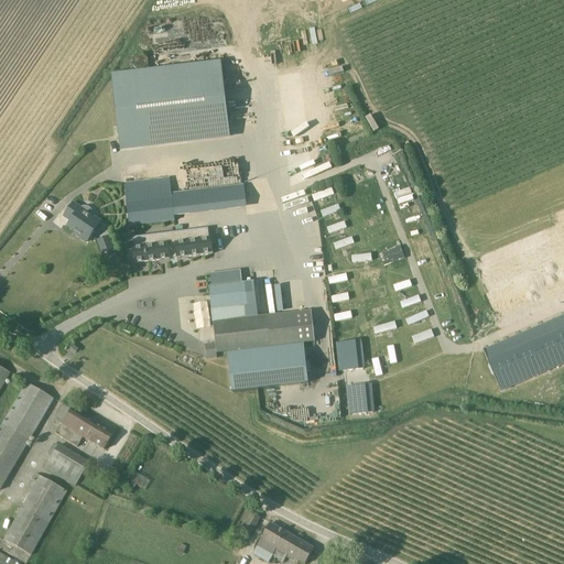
[(221,63),(111,75),(119,141),(229,128),(221,63)]
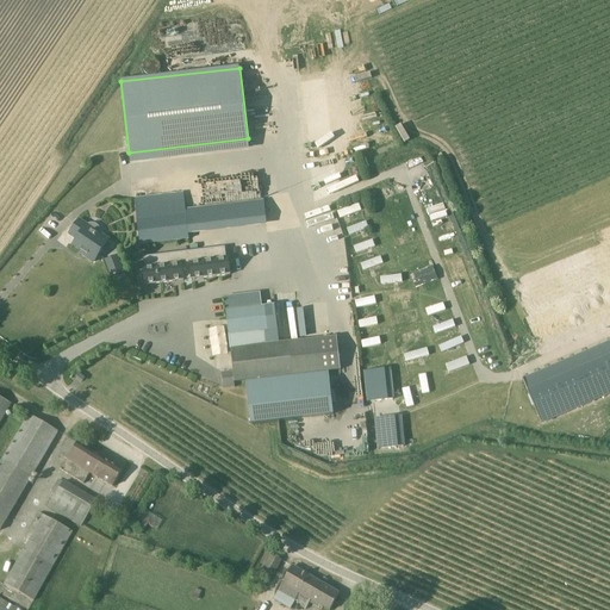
[(184,194),(135,199),(141,244),(190,240),(188,229),(266,221),(263,201),(186,210),(184,194)]
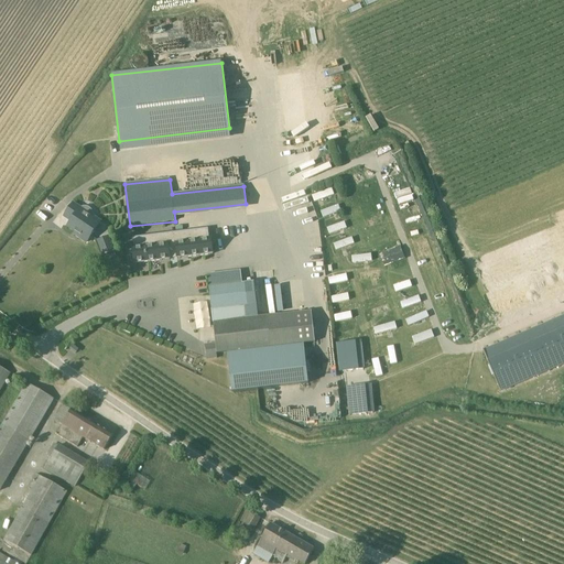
[(393,192),(398,203),(414,198),(410,186),(393,192)]
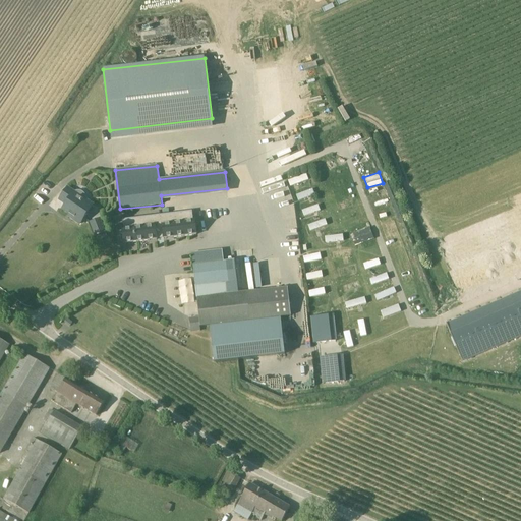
[(289,185),(308,181),(307,175),(287,178),(289,185)]
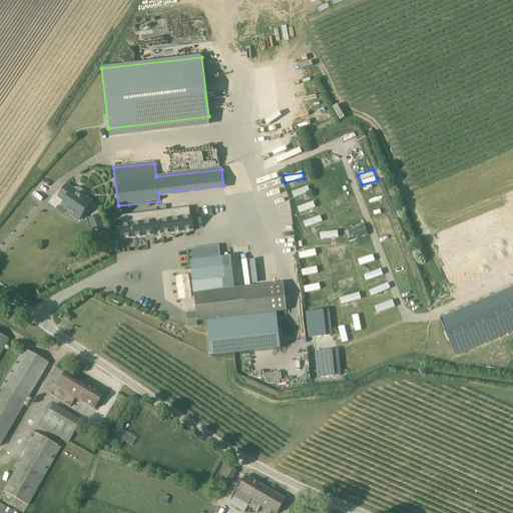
[(75,188),(72,189),(66,185),(58,196),(65,201),(61,206),(73,213),(71,215),(79,220),(91,201),(85,197),(84,194),(83,191),(82,190),(80,188),(78,188),(76,188),(75,188)]
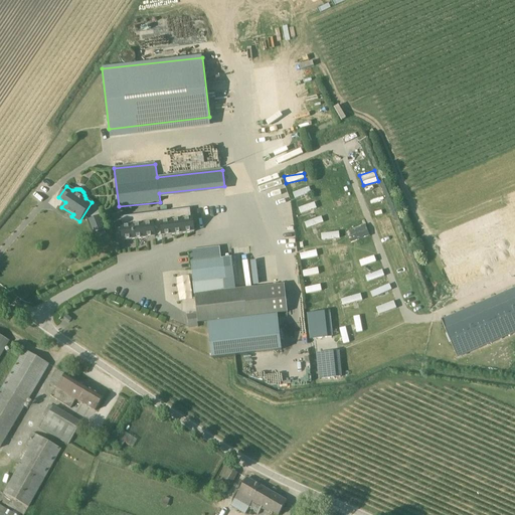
[(309,187),(292,192),(294,198),(311,193),(309,187)]
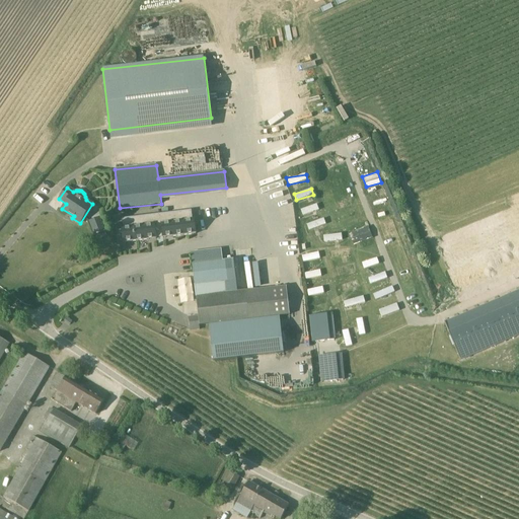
[(347,200),(338,203),(340,209),(349,206),(347,200)]
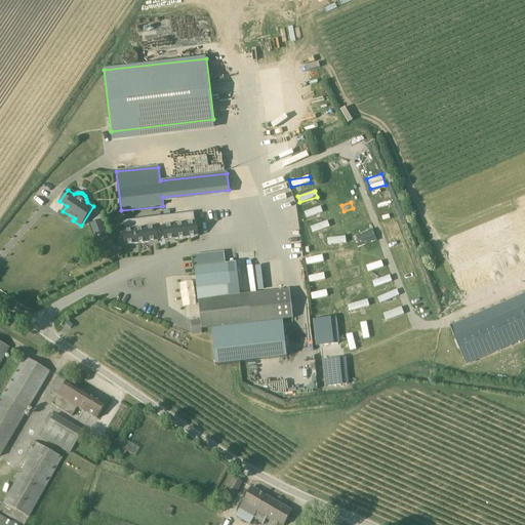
[(320,206),(304,211),(306,218),(323,212),(320,206)]
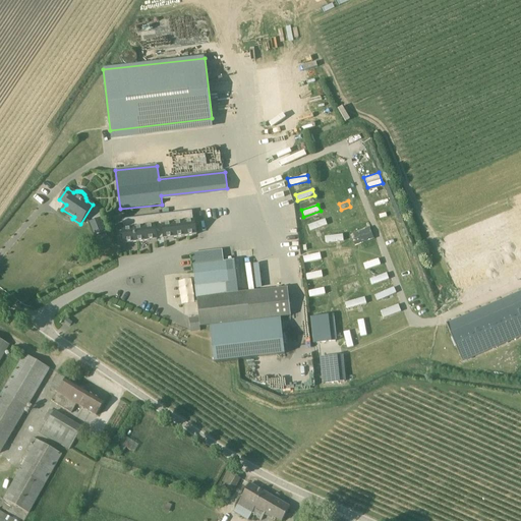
[(194,213),(121,220),(124,243),(196,236),(194,213)]
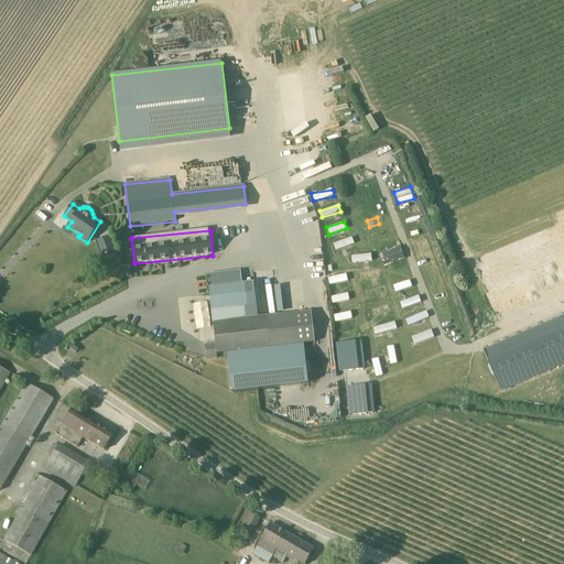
[(102,253),(112,249),(107,237),(97,241),(102,253)]
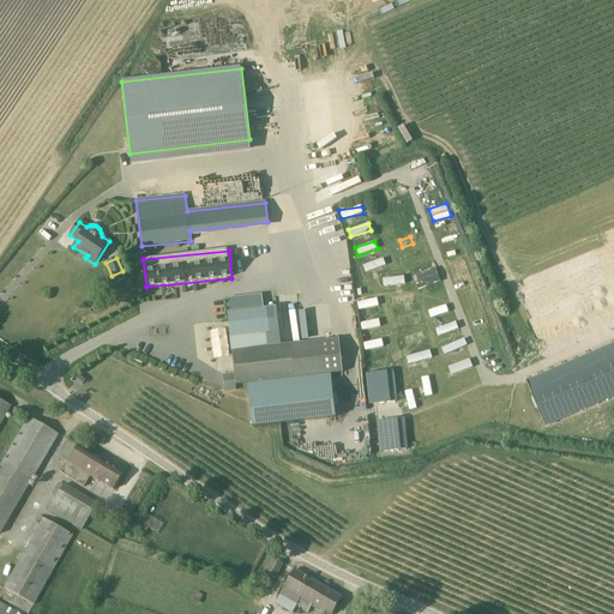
[(365,272),(386,266),(384,259),(362,264),(365,272)]
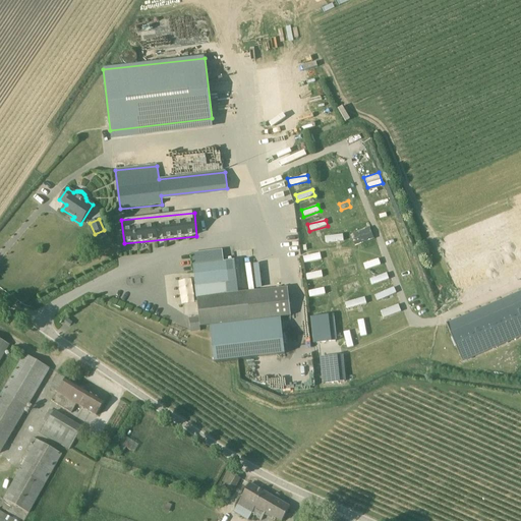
[(355,246),(374,239),(369,227),(351,234),(355,246)]
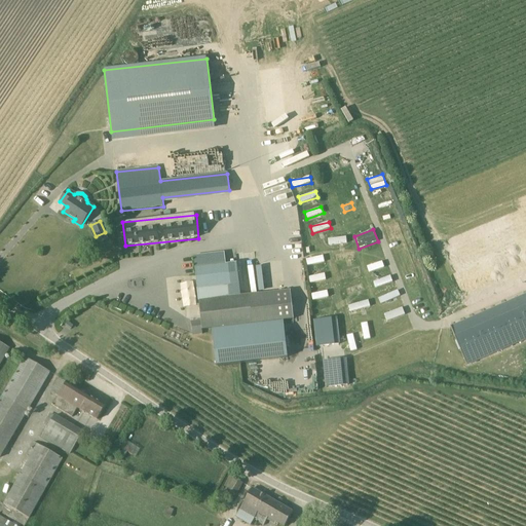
[(328,239),(329,246),(346,242),(345,236),(328,239)]
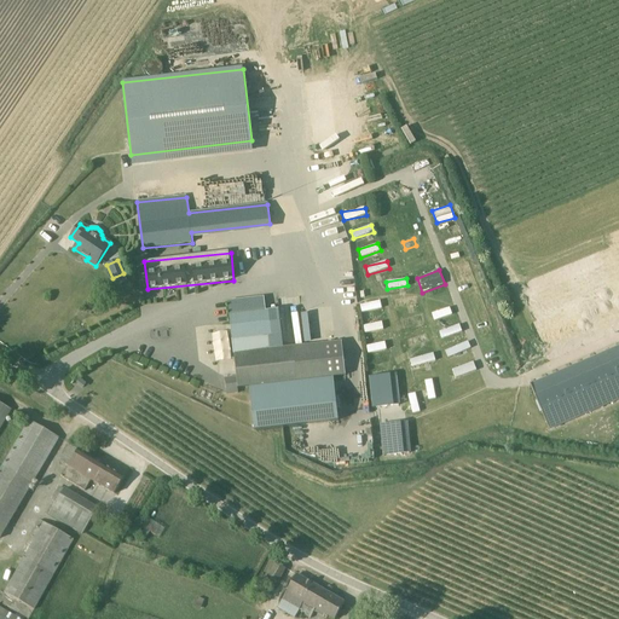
[(262,295),(227,299),(233,341),(235,356),(237,376),(238,388),(249,387),(333,377),(346,375),(341,342),(273,351),(268,311),(264,312),(262,295)]
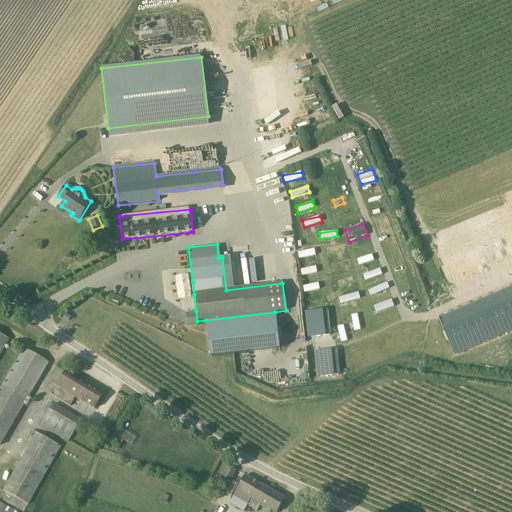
[(299,259),(316,255),(314,248),(297,252),(299,259)]
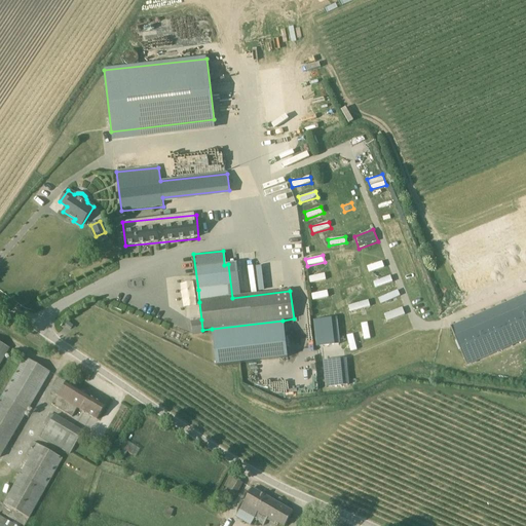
[(358,267),(340,272),(342,278),(360,273),(358,267)]
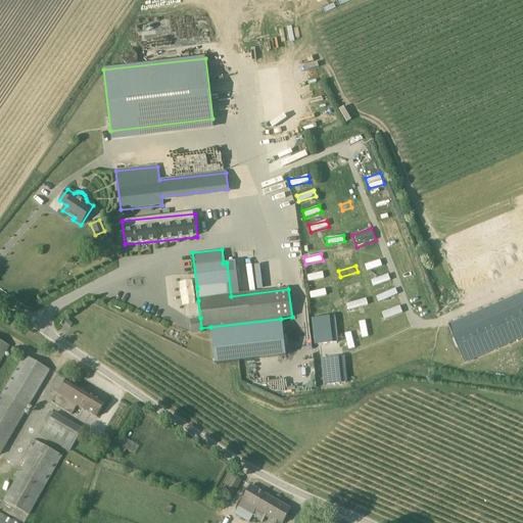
[(306,275),(307,282),(324,278),(323,272),(306,275)]
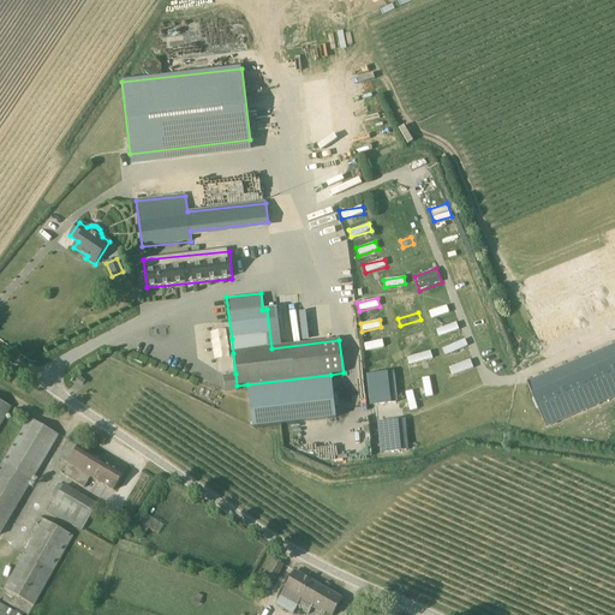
[(457,323),(436,329),(439,336),(459,330),(457,323)]
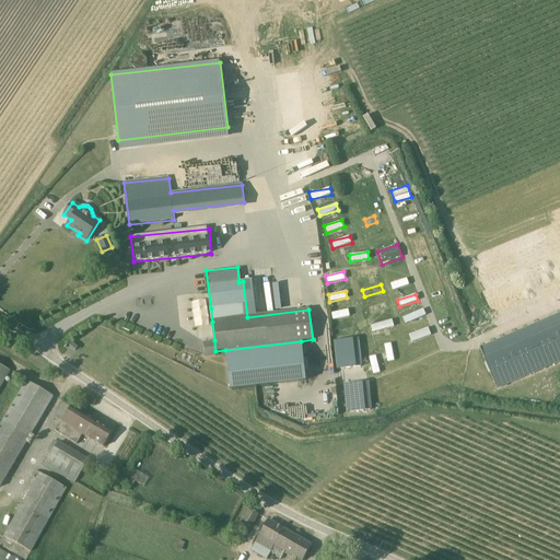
[(370,313),(386,308),(385,302),(369,306),(370,313)]
